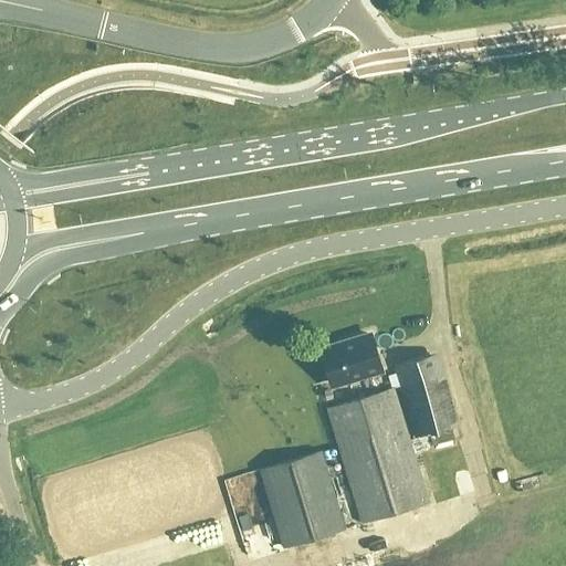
[(371,335),(323,350),(333,384),(381,368),(371,335)]
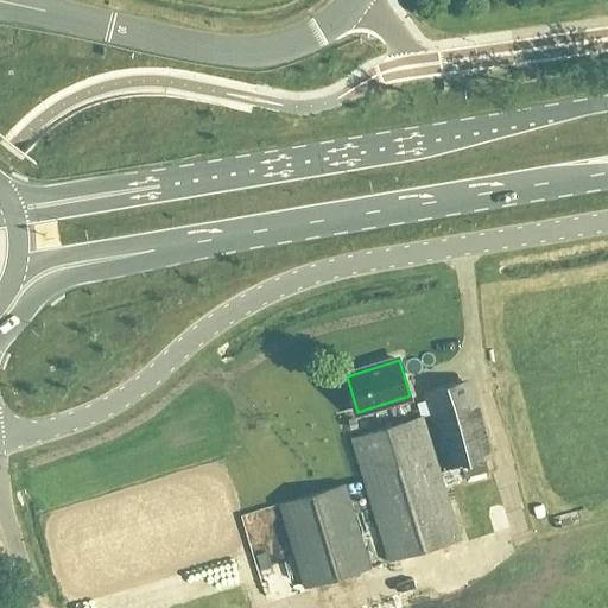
[(487,472),(483,460),(486,458),(463,381),(425,392),(448,469),(461,466),(464,479),(487,472)]
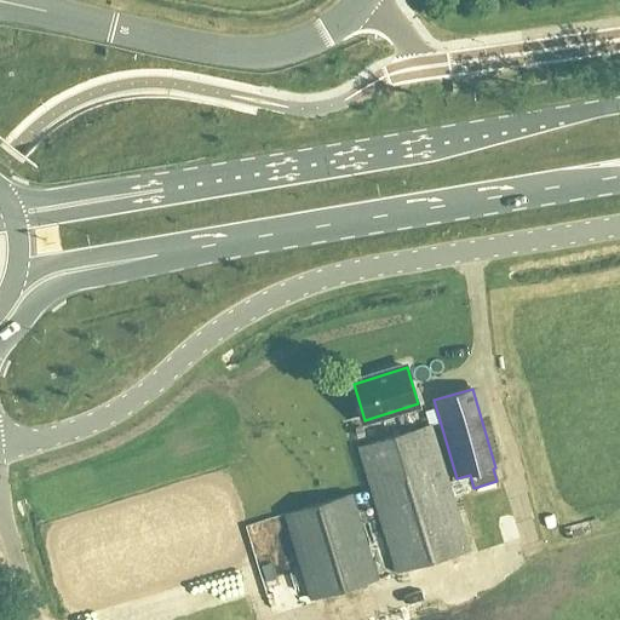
[(431,425),(359,448),(372,492),(377,506),(397,573),(470,550),(431,425)]
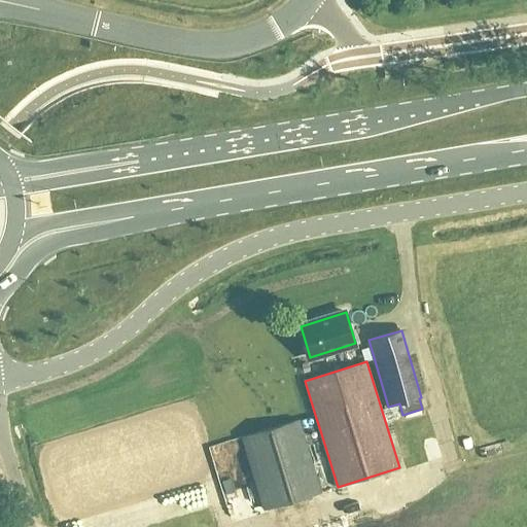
[(300,421),(242,438),(264,511),(321,493),(304,436),(320,430),(316,418),(300,424),(300,421)]
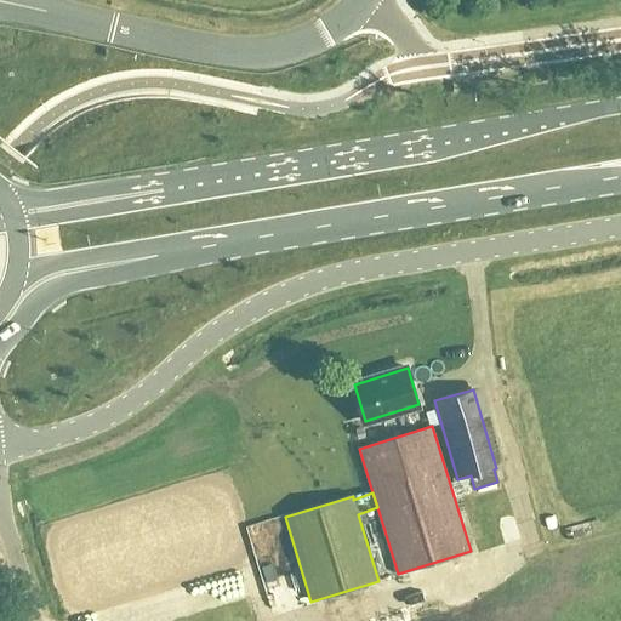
[(176,554),(268,527),(260,502),(169,530),(176,554)]
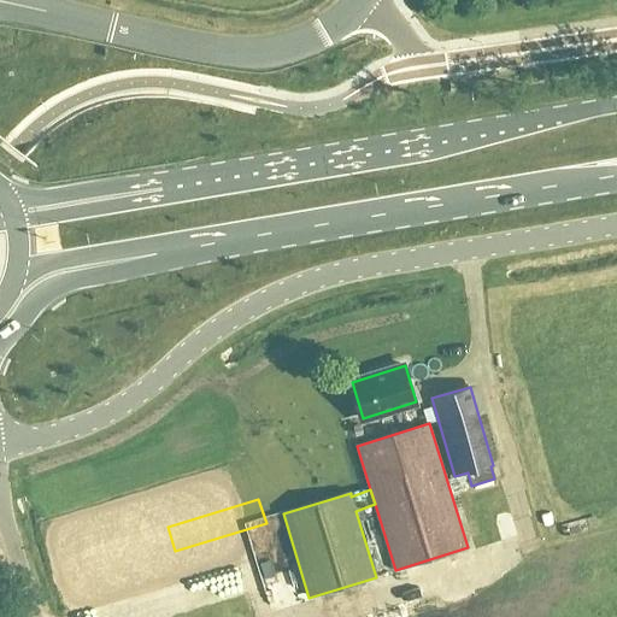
[(123,530),(129,558),(163,550),(157,522),(123,530)]
